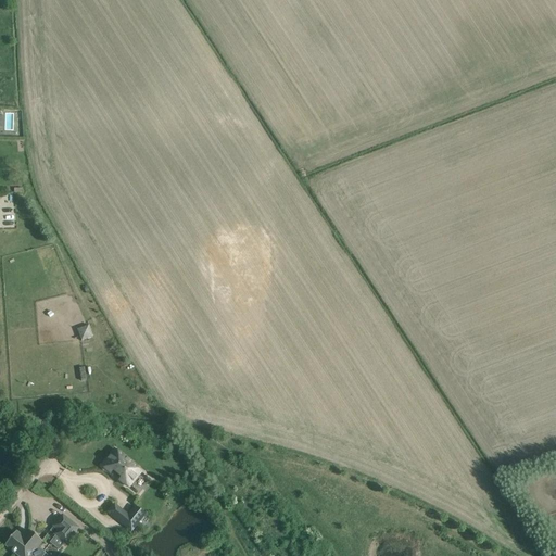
[(76,328),(79,340),(91,337),(88,325),(76,328)]
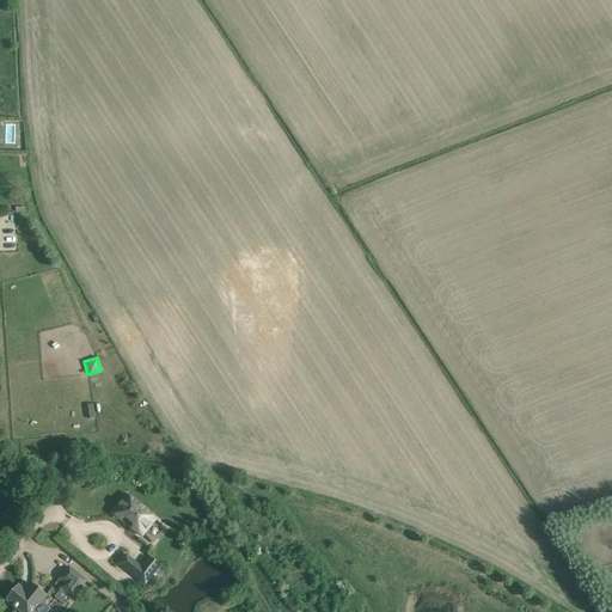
[(155,519),(127,495),(112,513),(122,521),(122,520),(132,527),(132,528),(141,537),(155,519)]
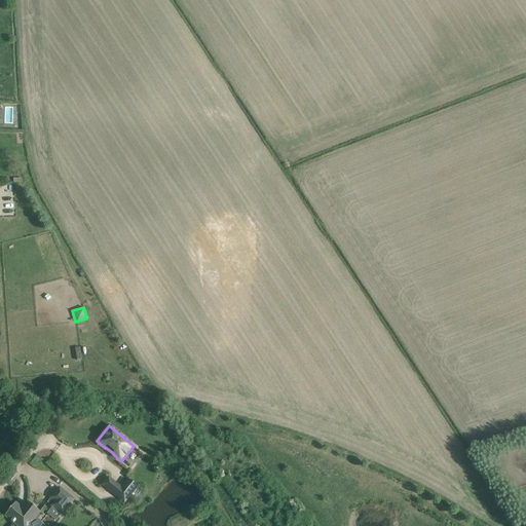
[(54,501),(51,505),(62,515),(74,499),(59,487),(50,498),(54,501)]
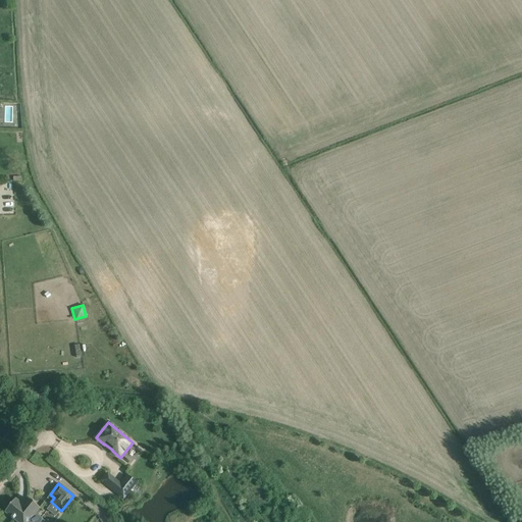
[(129,491),(120,484),(114,491),(123,500),(129,491)]
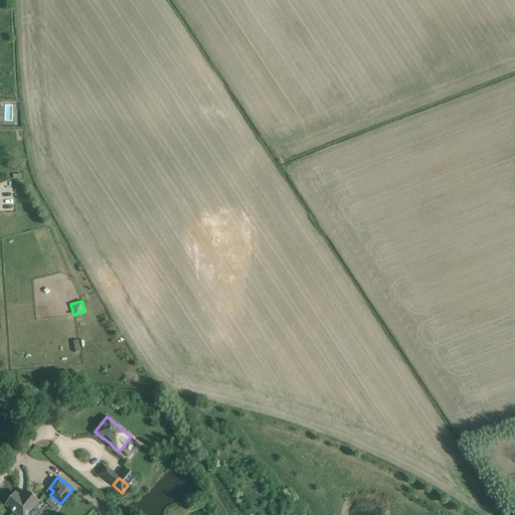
[(14,493),(4,505),(16,514),(32,514),(30,513),(34,507),(38,502),(26,491),(21,498),(14,493)]
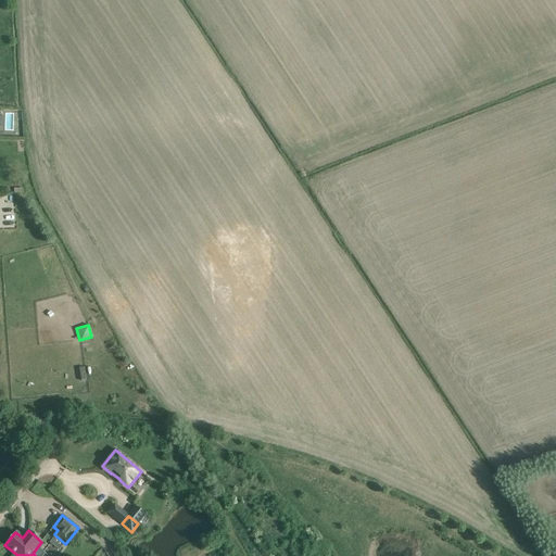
All buildings are outlined.
